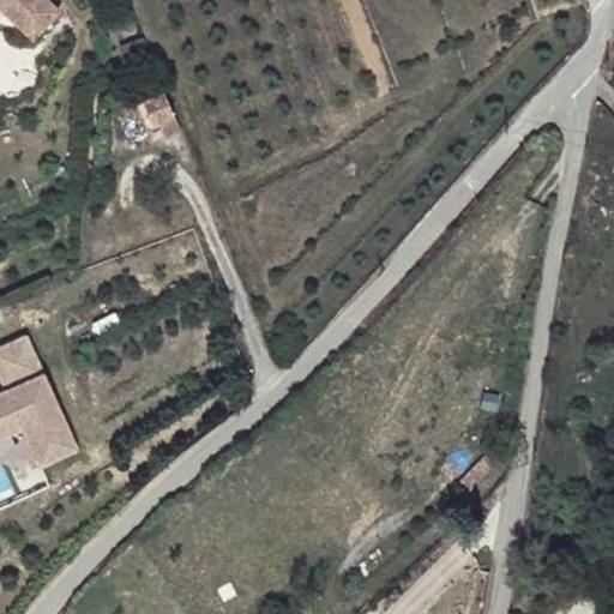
[(31,0),(0,0),(0,6),(14,19),(31,0)]
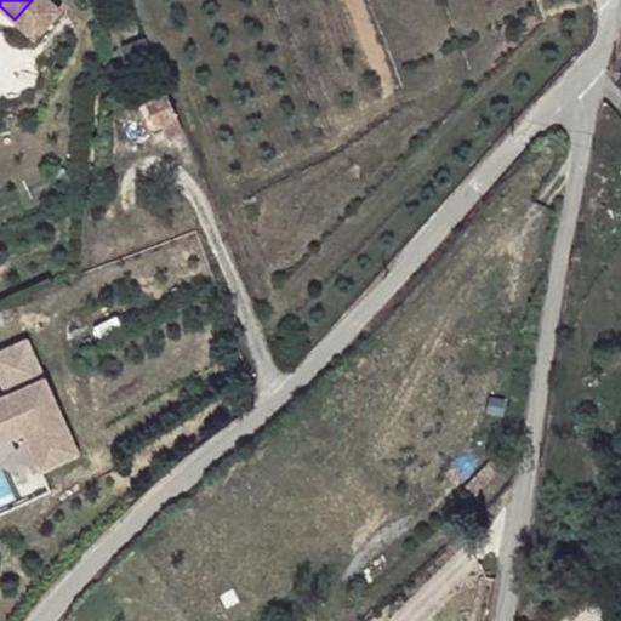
[(34,38),(60,11),(49,0),(32,0),(15,20),(34,38)]
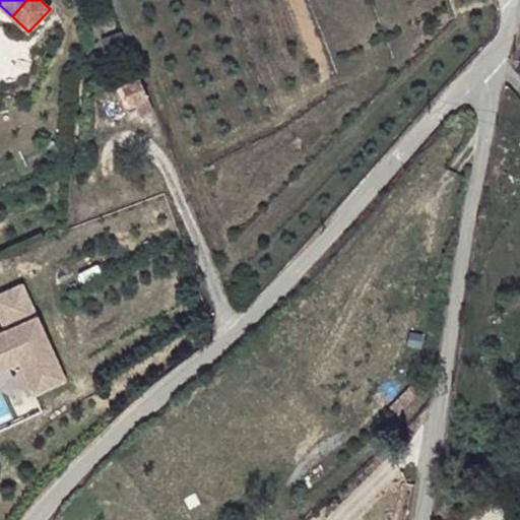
[(148,96),(140,78),(115,88),(123,107),(148,96)]
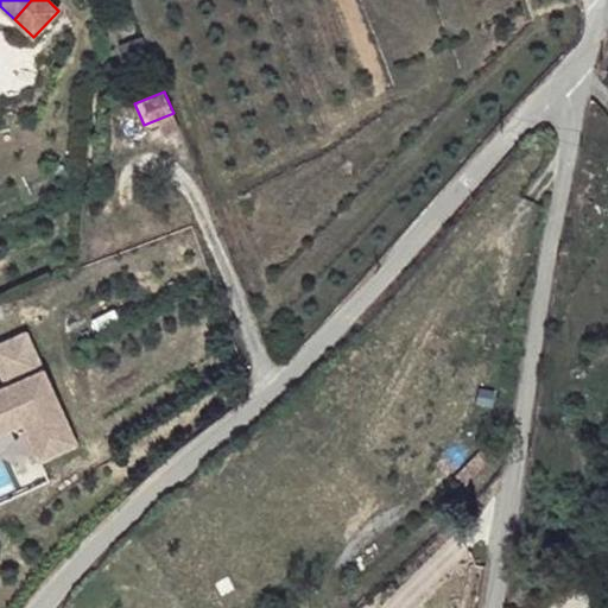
[(36,350),(27,330),(6,340),(0,342),(0,367),(20,358),(36,350)]
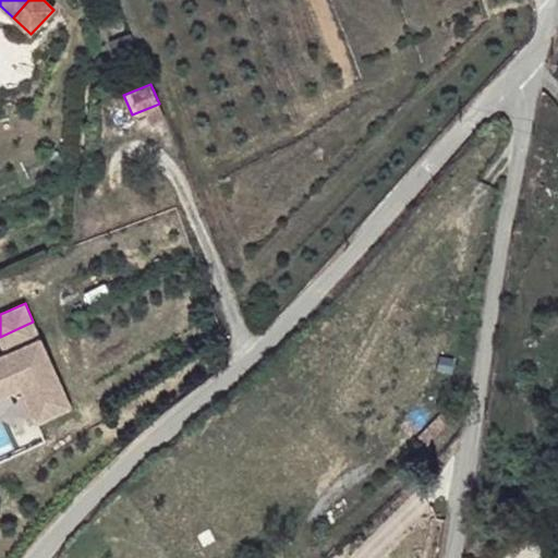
[(0,340),(7,354),(40,339),(33,322),(19,328),(0,337),(0,340)]
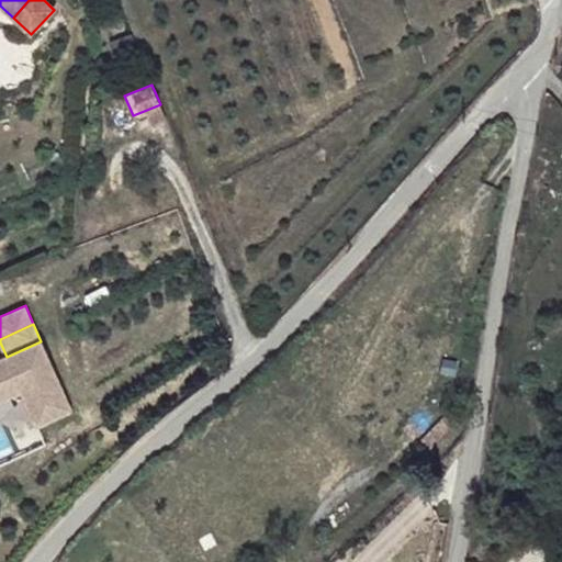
[(71,411),(41,341),(7,357),(0,359),(0,401),(21,391),(37,427),(71,411)]
